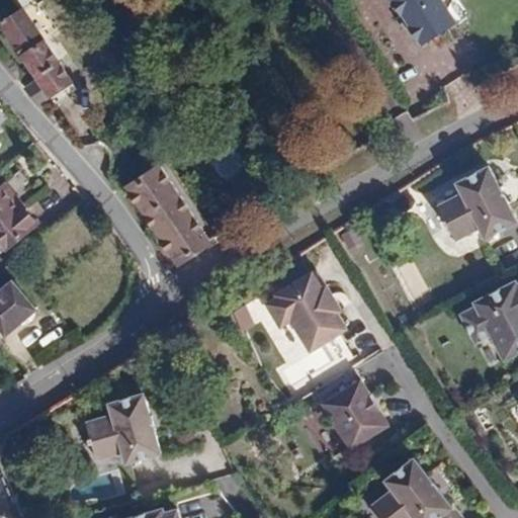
[(17,0),(23,8),(0,23),(0,27),(34,79),(25,85),(39,106),(74,83),(46,42),(59,33),(41,8),(47,5),(42,0),(17,0)]
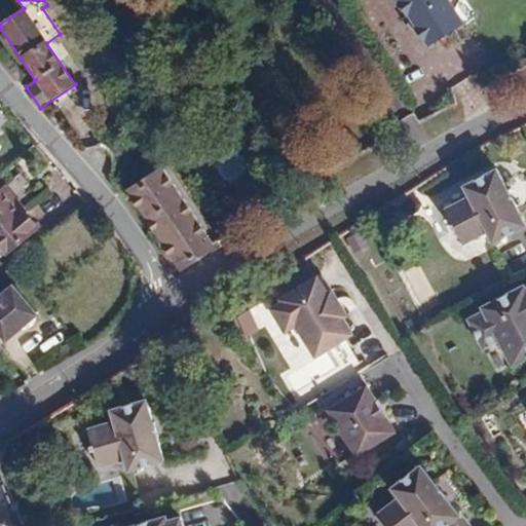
[(398,0),(397,3),(404,13),(409,14),(418,27),(416,28),(425,41),(428,38),(433,43),(464,20),(454,6),(457,0),(398,0)]
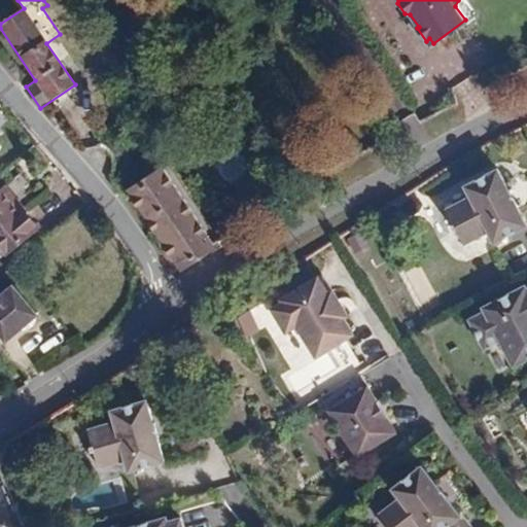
[(478,77),(455,83),(464,114),(487,107),(478,77)]
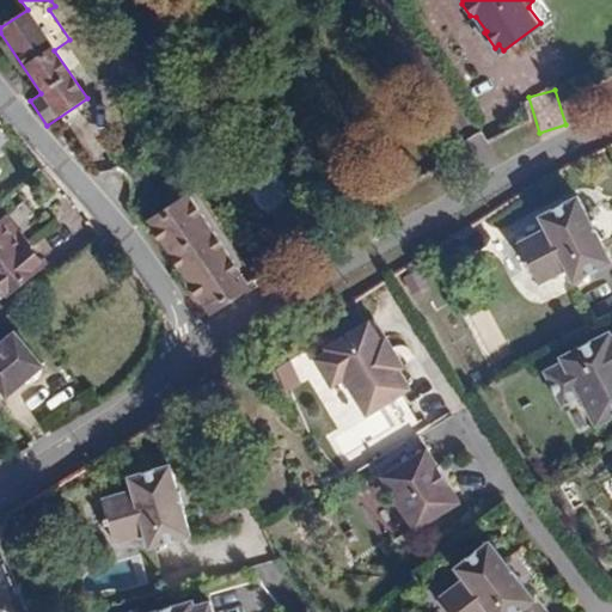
[(252,288),(189,193),(145,221),(209,317),(252,288)]
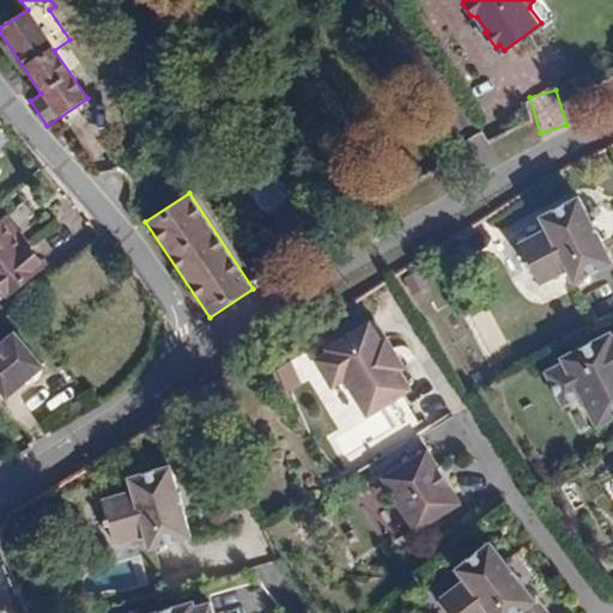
[(544,230),(514,247),(535,287),(566,271),(574,285),(612,263),(612,262),(578,198),(536,219),(544,230)]
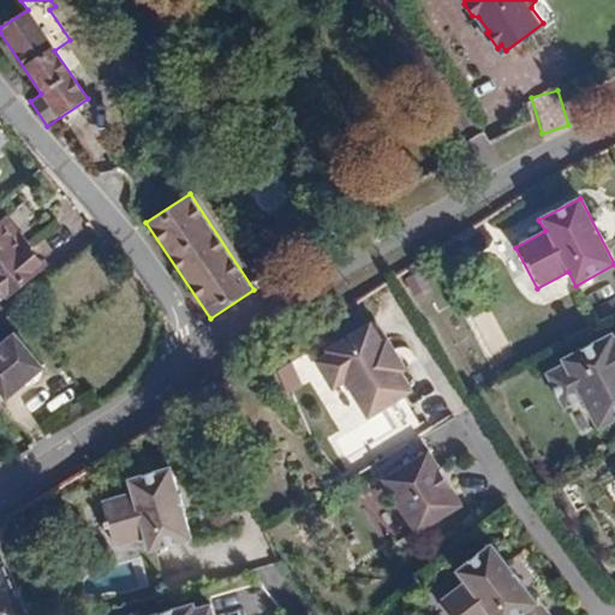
[(47,266),(6,216),(0,221),(0,292),(6,299),(47,266)]
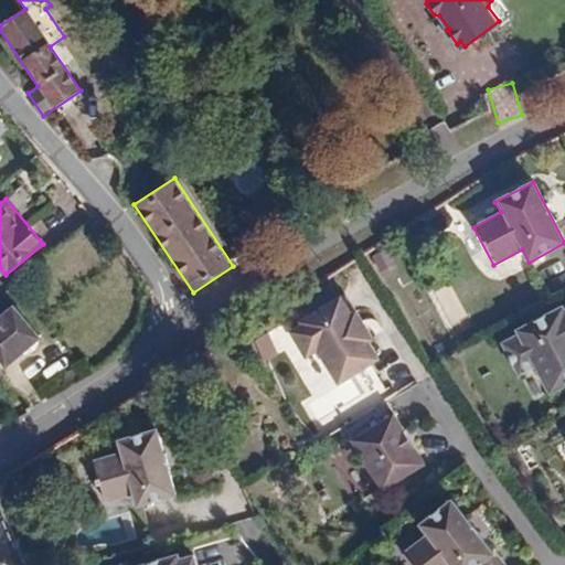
[(307,359),(320,351),(339,383),(377,361),(366,343),(374,339),(359,312),(351,317),(341,298),(302,320),(306,326),(292,333),(307,359)]
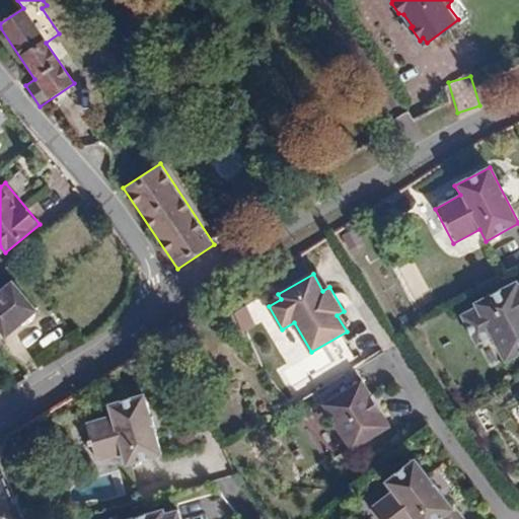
[(11,280),(0,290),(0,327),(6,335),(16,331),(24,324),(32,316),(36,307),(11,280)]
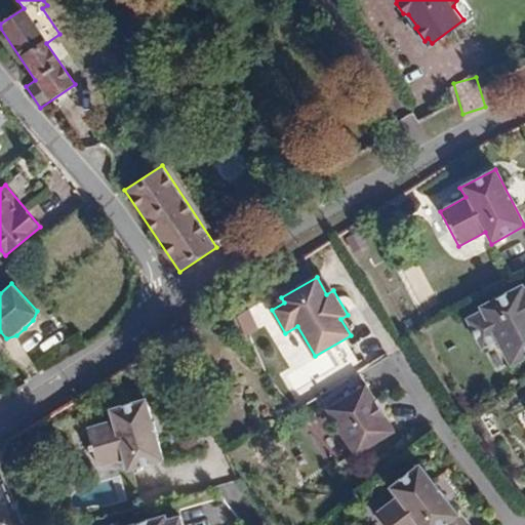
[(519,283),(479,304),(482,309),(462,319),(473,340),(491,330),(510,366),(524,358),(524,286),(522,288),(519,283)]
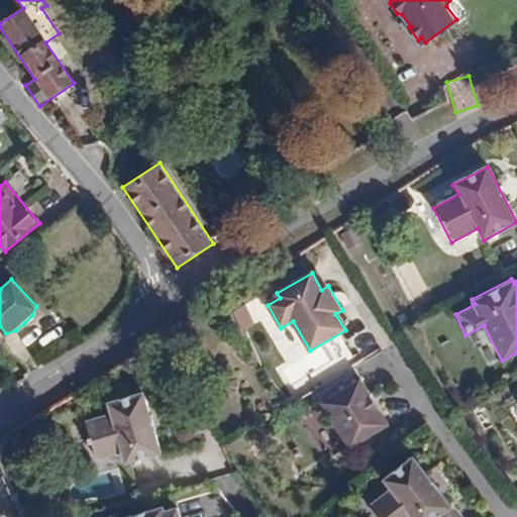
[(359,379),(320,403),(349,448),(388,424),(359,379)]
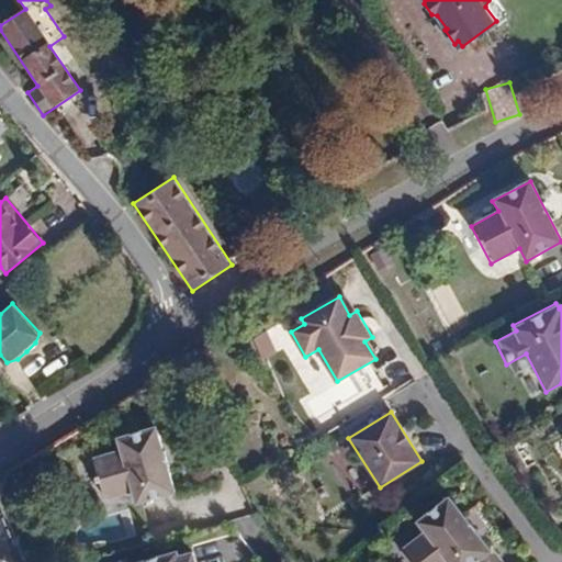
[(119,452),(90,459),(101,497),(130,489),(134,504),(175,492),(155,427),(114,439),(119,452)]
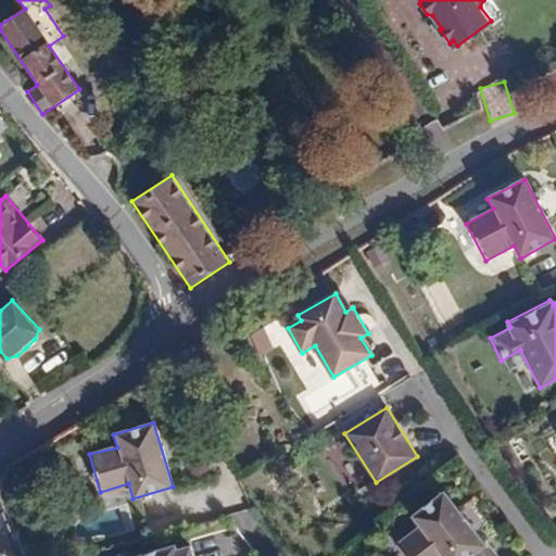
[(404,555),(438,555),(440,555),(441,555),(463,555),(483,541),(445,492),(412,517),(419,527),(396,545),(404,555)]
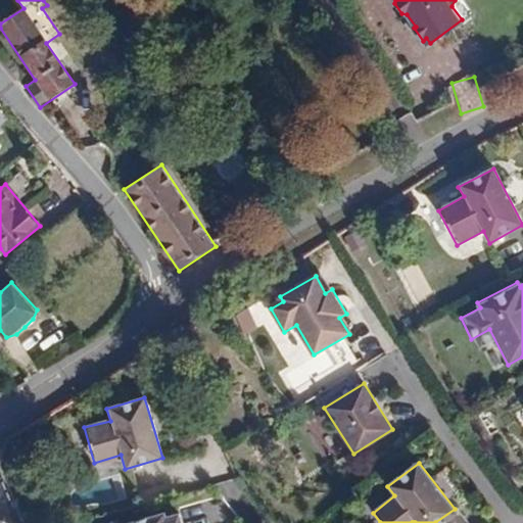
[(162,514),(132,522),(181,522),(179,515),(164,519),(162,514)]
